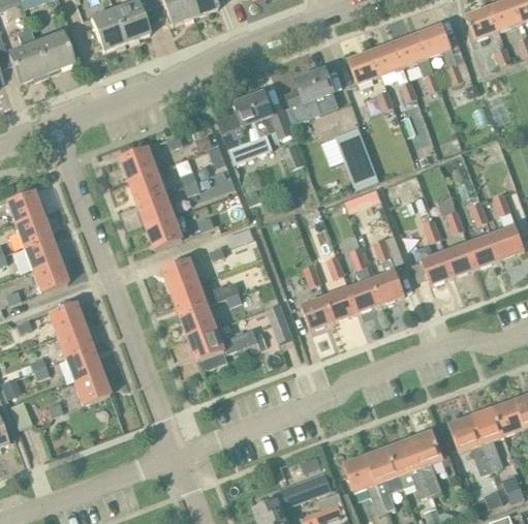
[(0,0),(0,9),(18,2),(17,0),(0,0)]
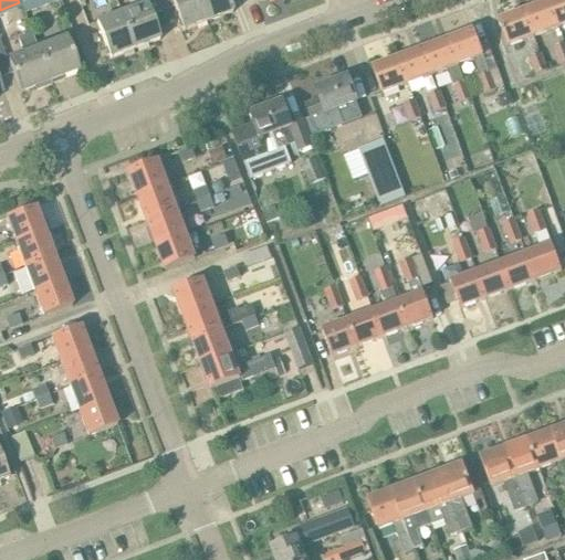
[(143,0),(144,2),(121,11),(134,45),(158,35),(149,12),(161,8),(158,0),(143,0)]
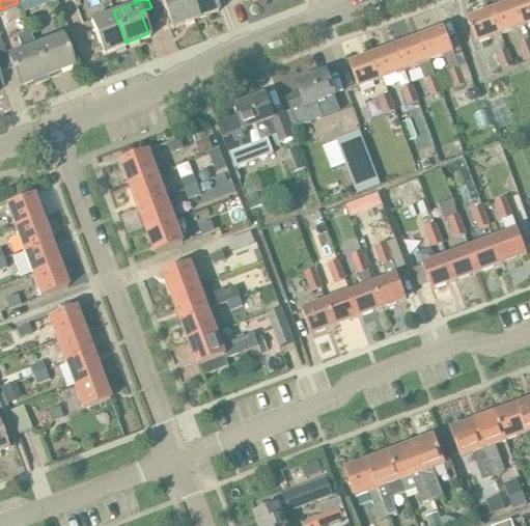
[(171,25),(194,17),(187,0),(148,0),(151,7),(162,2),(171,25)]
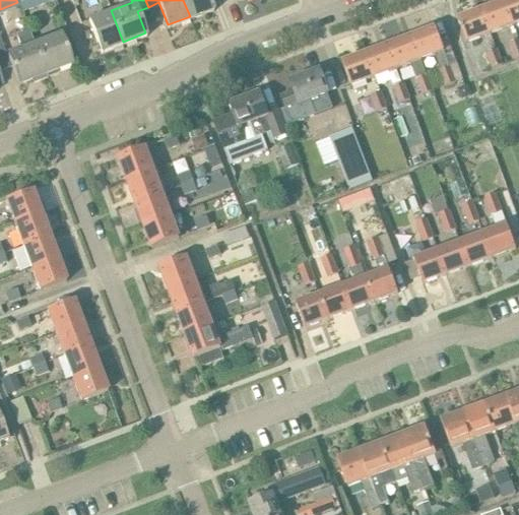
[(183,0),(190,16),(212,7),(209,0),(183,0)]
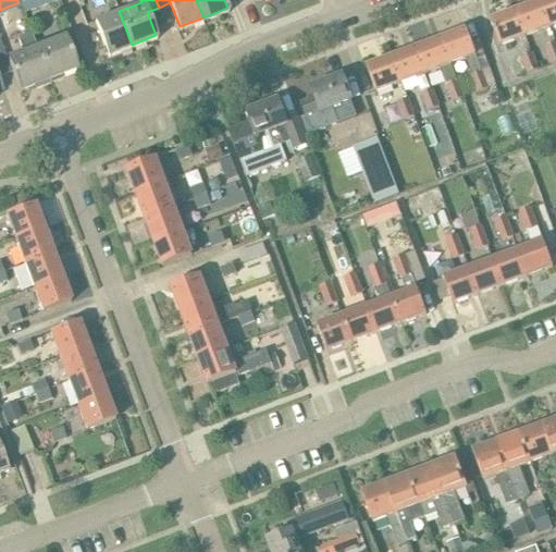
[(550,24),(540,0),(533,0),(515,7),(524,33),(550,24)]
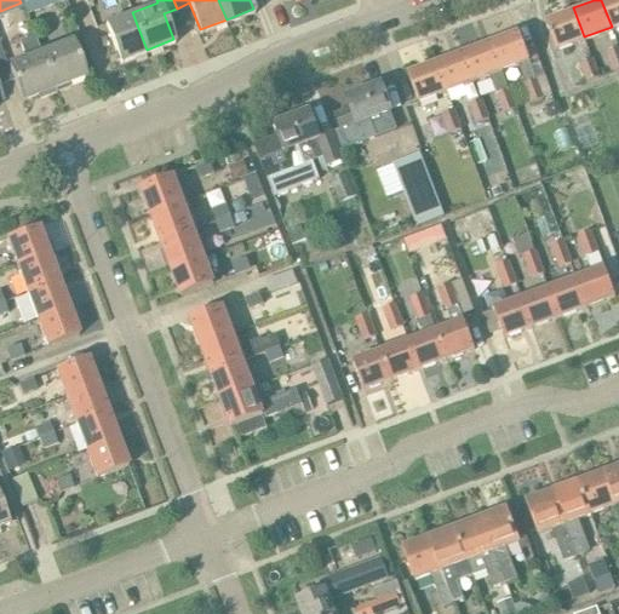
[(601,0),(612,27),(618,23),(618,0),(601,0)]
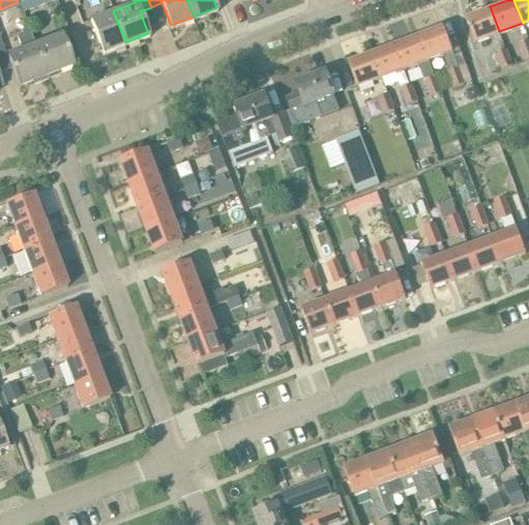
[(499,31),(490,6),(466,16),(475,40),(499,31)]
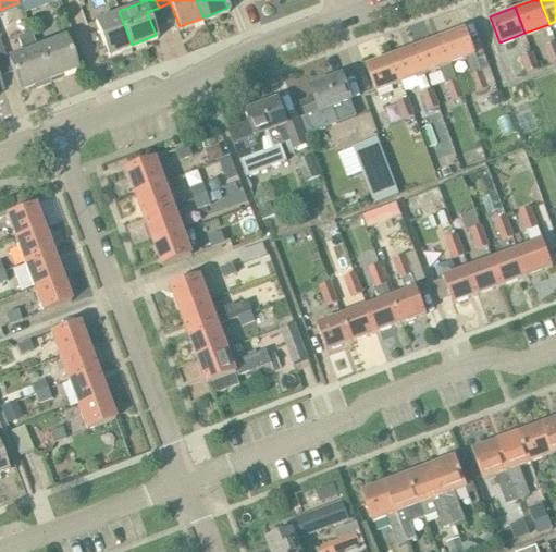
[(108,53),(132,45),(119,11),(95,20),(108,53)]
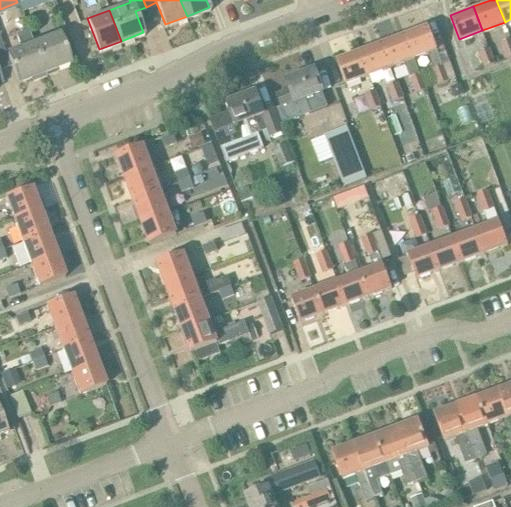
[(448,78),(434,42),(427,23),(404,32),(413,55),(414,55),(427,50),(438,82),(448,78)]
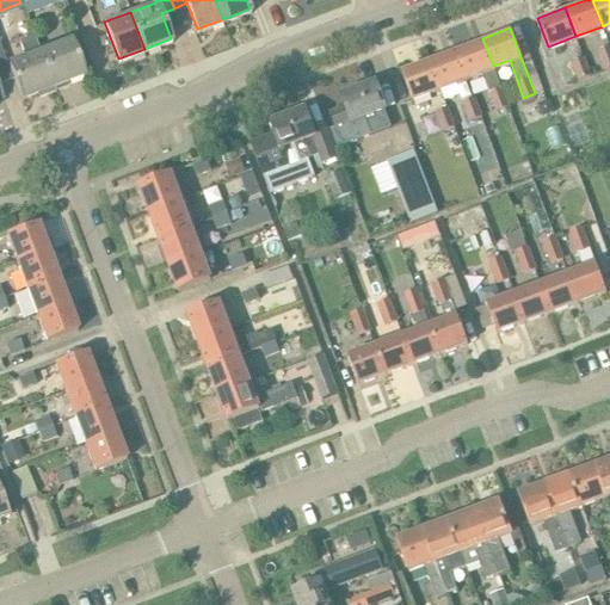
[(51,82),(39,48),(32,31),(18,37),(24,54),(7,60),(20,94),(51,82)]
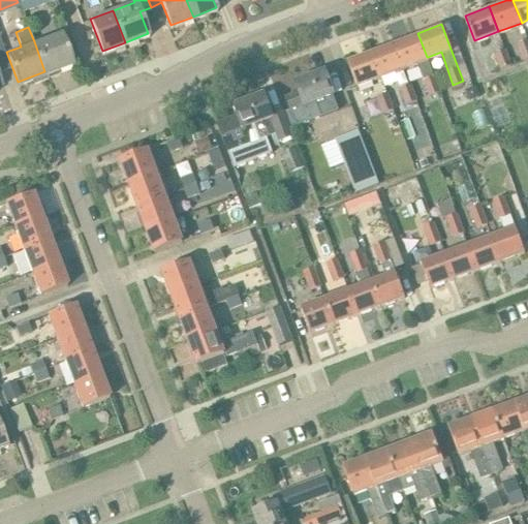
[(34,41),(44,71),(71,61),(61,31),(34,41)]
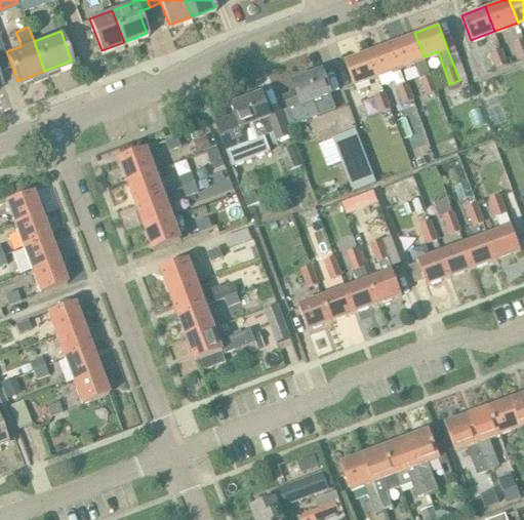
[(424,56),(414,33),(392,41),(400,66),(415,60),(420,76),(419,76),(426,92),(437,88),(425,56),(424,56)]
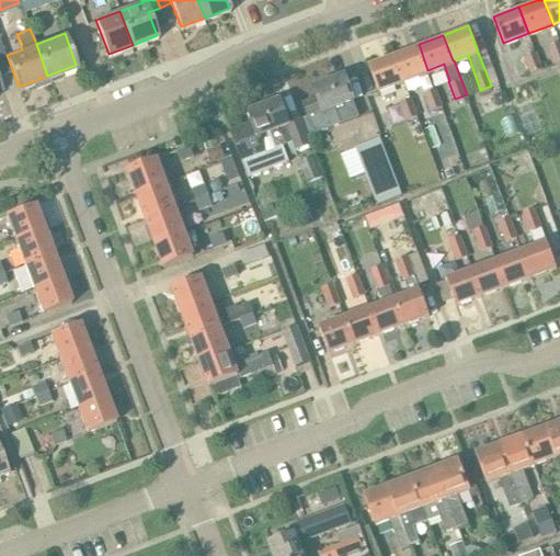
[(559,40),(549,44),(556,61),(559,59),(559,40)]
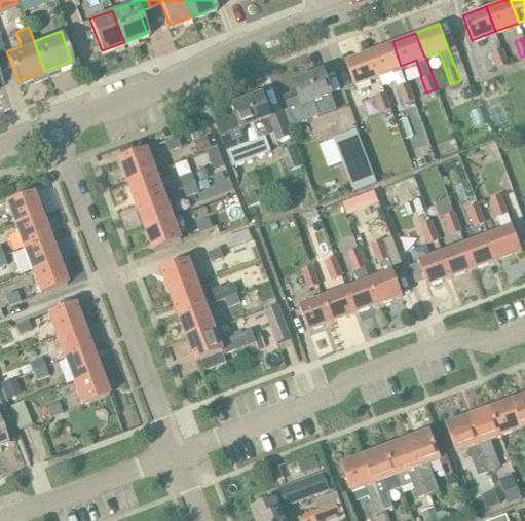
[(401,66),(392,41),(369,50),(378,74),(401,66)]
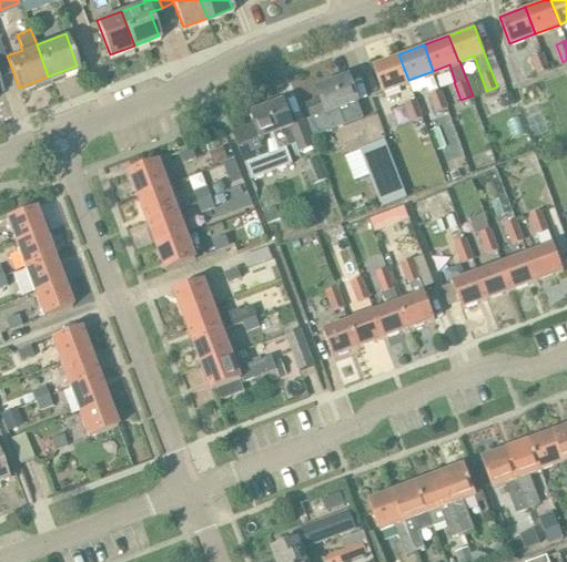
[(543,49),(530,53),(537,71),(549,67),(543,49)]
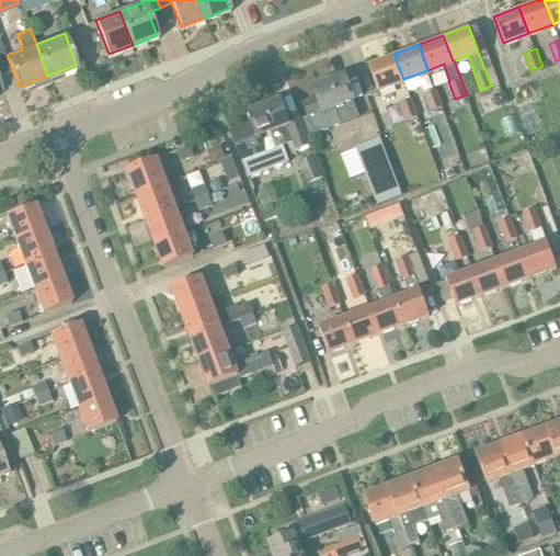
[(403,79),(393,54),(368,63),(378,89),(403,79)]
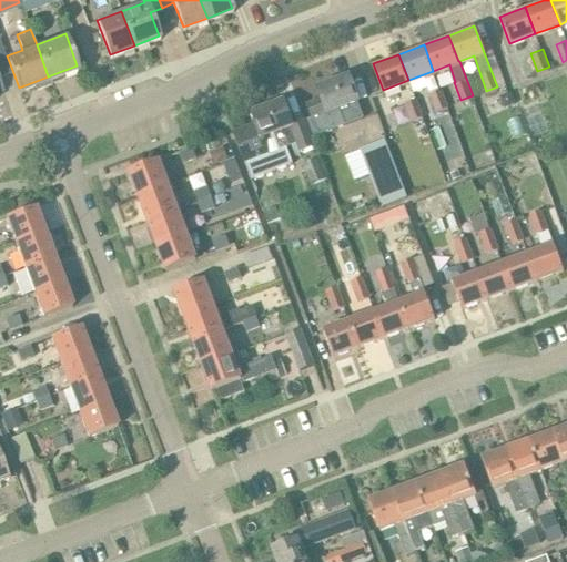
[(357,96),(356,93),(348,73),(316,84),(321,95),(306,100),(312,113),(338,103),(345,120),(361,114),(355,98),(357,96)]
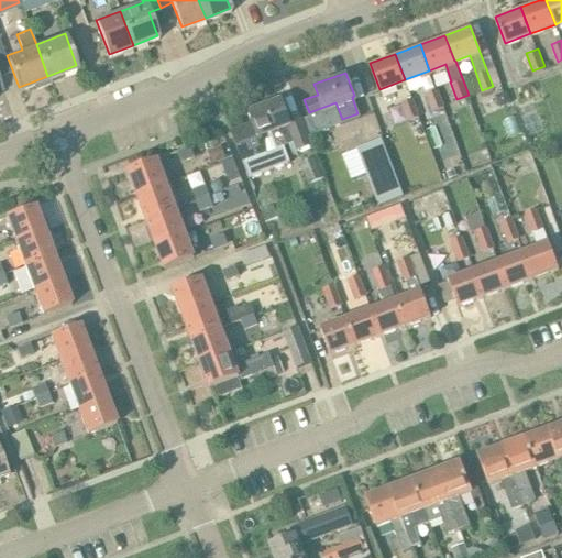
[(437,86),(425,91),(431,108),(443,104),(437,86)]
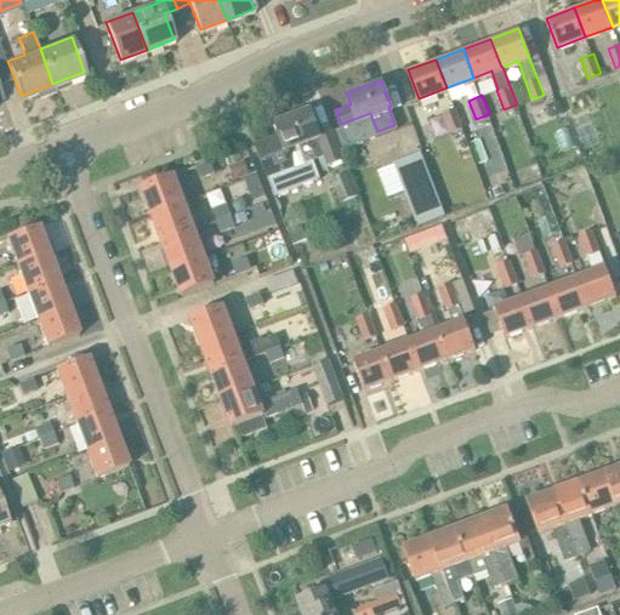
[(558,97),(545,101),(549,114),(563,109),(558,97)]
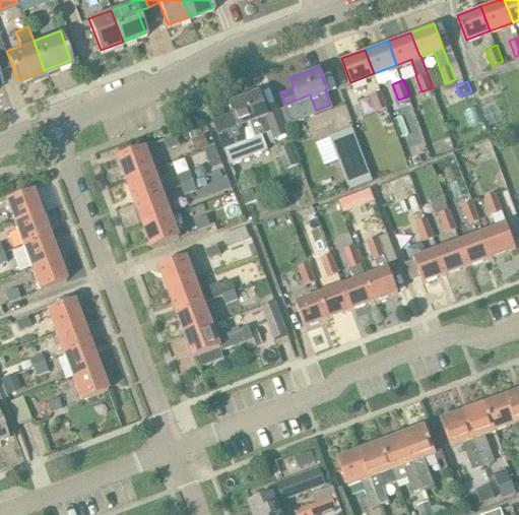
[(381,88),(370,92),(376,108),(387,104),(381,88)]
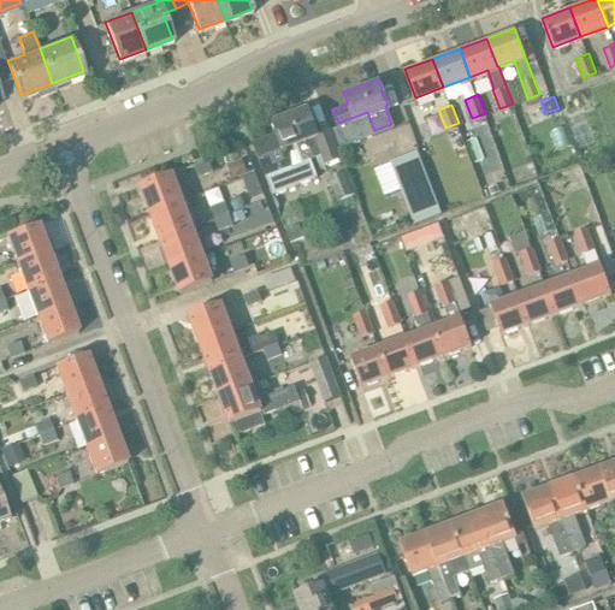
[(252,138),(266,175),(291,165),(283,143),(296,138),(302,157),(320,149),(324,159),(339,153),(330,126),(317,131),(307,106),(272,118),(277,129),(252,138)]
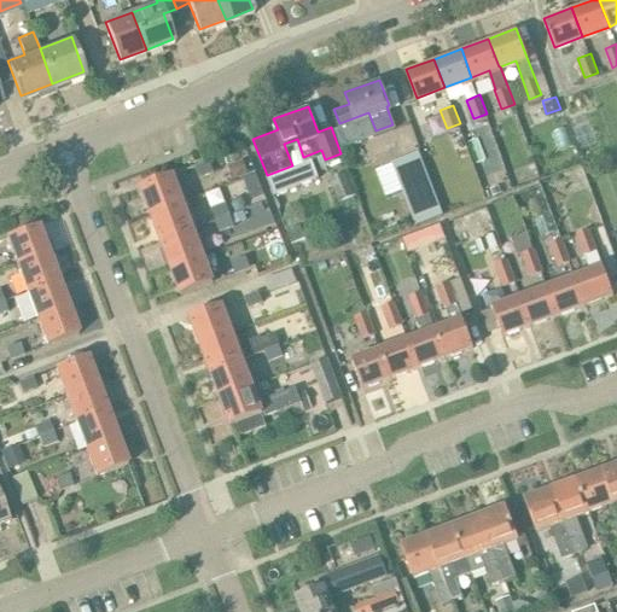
[(418,147),(390,158),(415,221),(442,210),(418,147)]
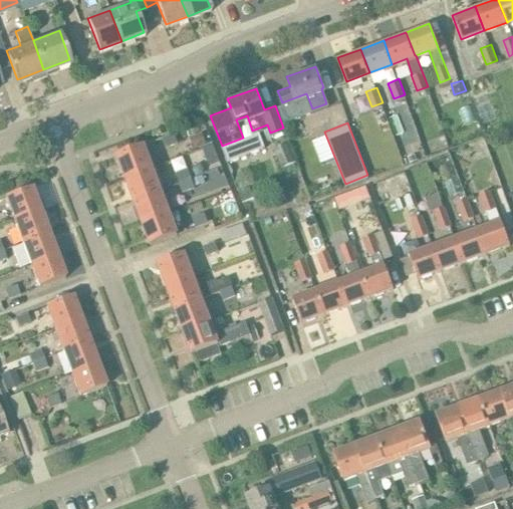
[(202,128),(189,133),(193,146),(206,141),(202,128)]
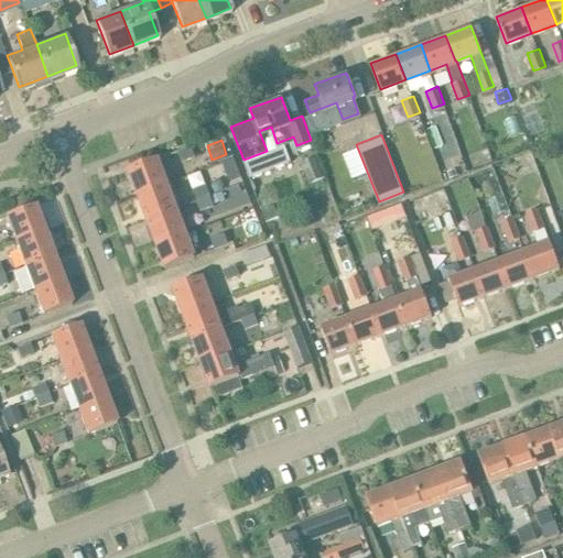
[(181,157),(194,153),(191,143),(177,148),(181,157)]
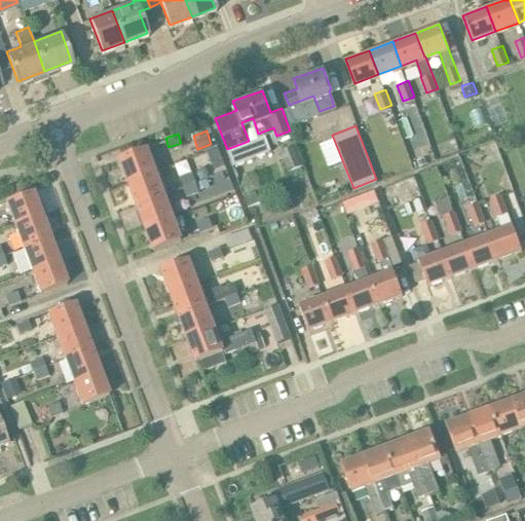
[(288,169),(301,163),(293,144),(280,149),(288,169)]
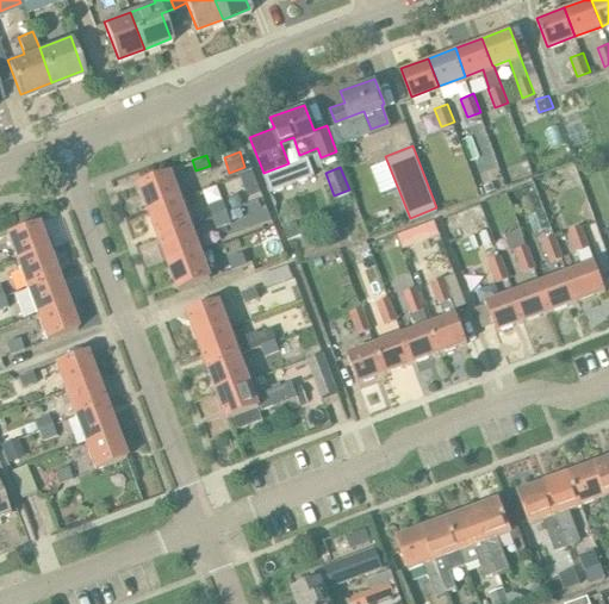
[(148,206),(180,195),(169,168),(138,180),(148,206)]
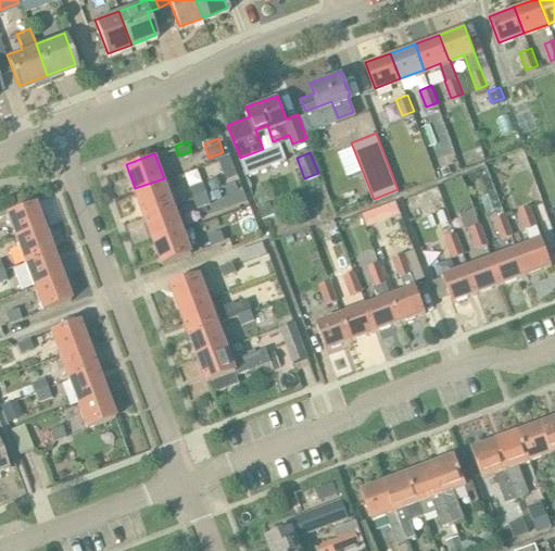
[(218,158),(225,175),(236,172),(229,153),(218,158)]
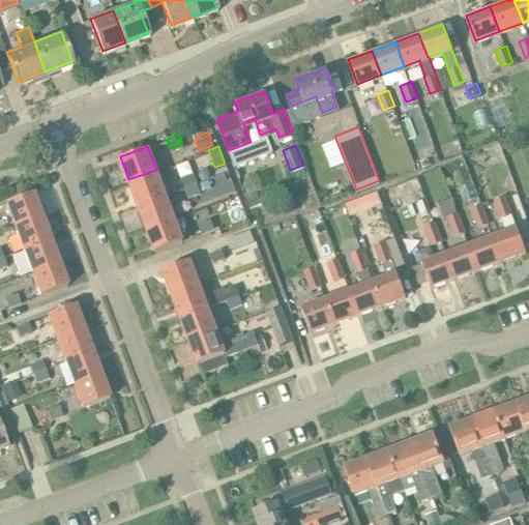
[(427,156),(419,158),(421,165),(429,162),(427,156)]
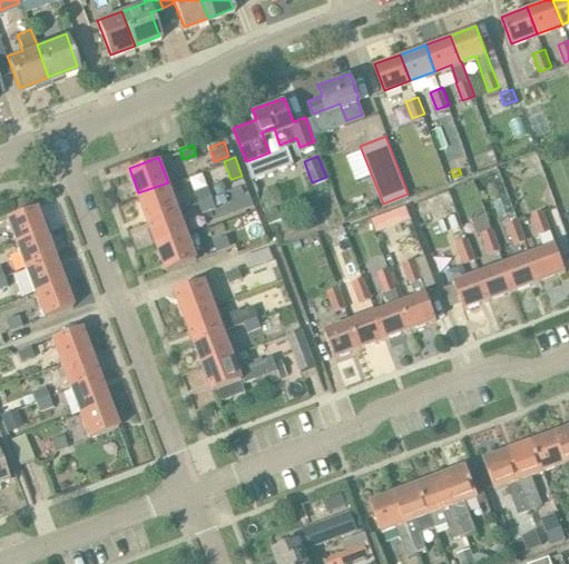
[(168,182),(138,193),(148,218),(177,207),(168,182)]
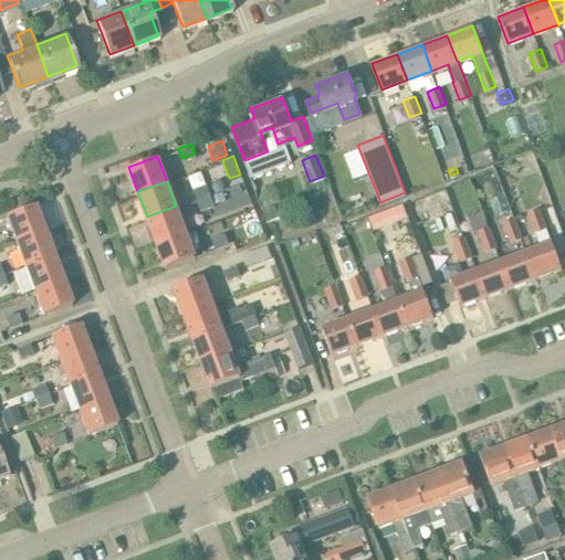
[(192,187),(197,198),(210,192),(206,182),(192,187)]
